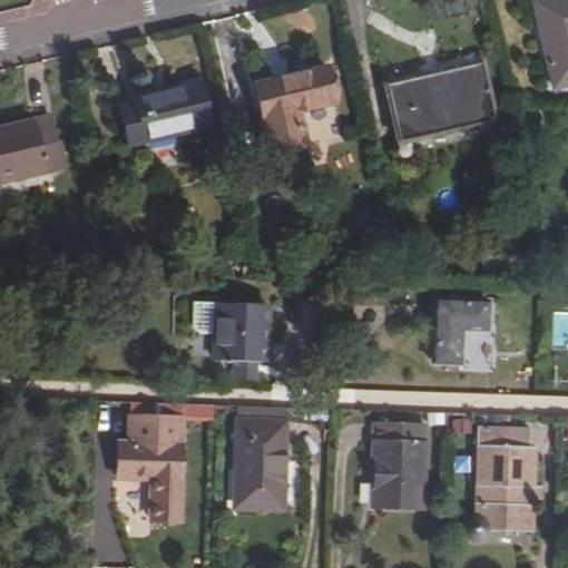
[(552,0),(534,5),(551,88),(567,84),(567,0),(552,0)]
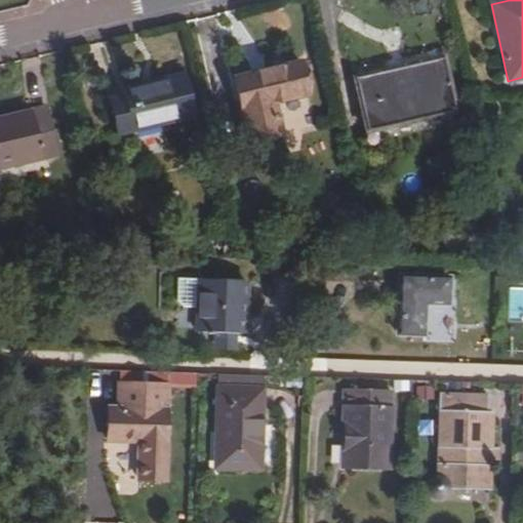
[(353,78),(364,131),(452,111),(440,58),(405,67),(406,73),(390,77),(389,70),(353,78)]
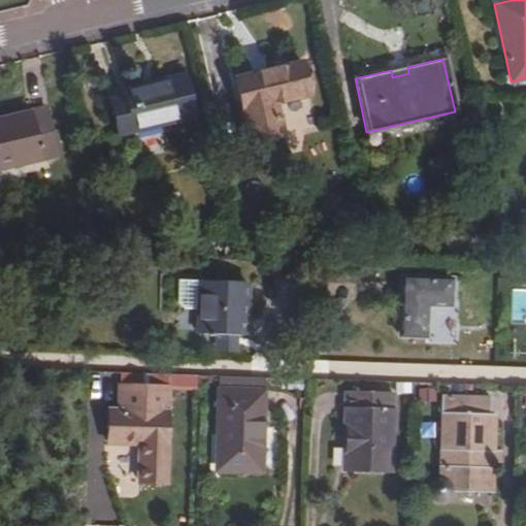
[(236,78),(249,135),(278,129),(274,103),(307,95),(301,64),(236,78)]
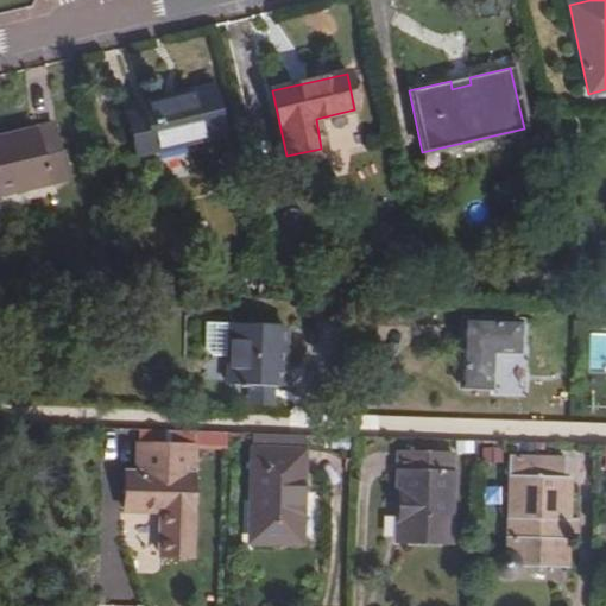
[(144,96),(144,102),(127,106),(134,150),(151,147),(152,155),(187,149),(184,139),(222,132),(214,84),(144,96)]
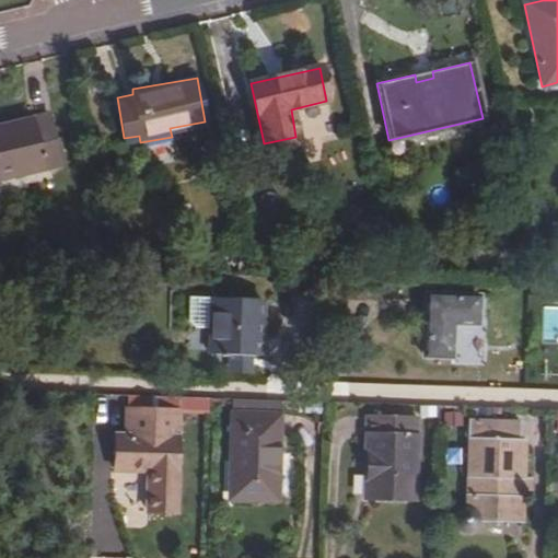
[(0,179),(64,165),(51,113),(0,125),(0,179)]
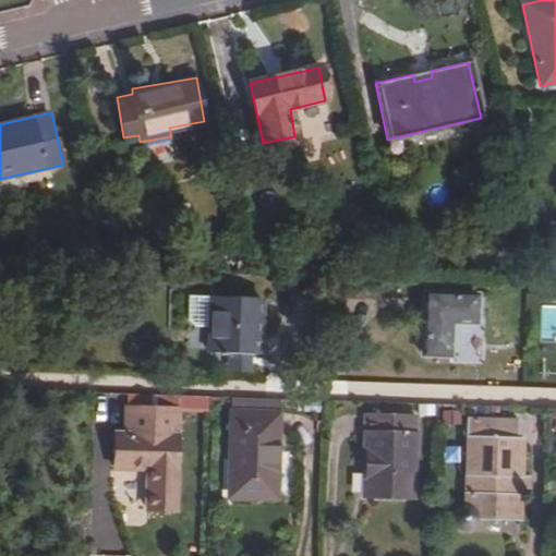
[(458,319),(483,321),(485,293),(431,291),(428,352),(456,353),(458,319)]
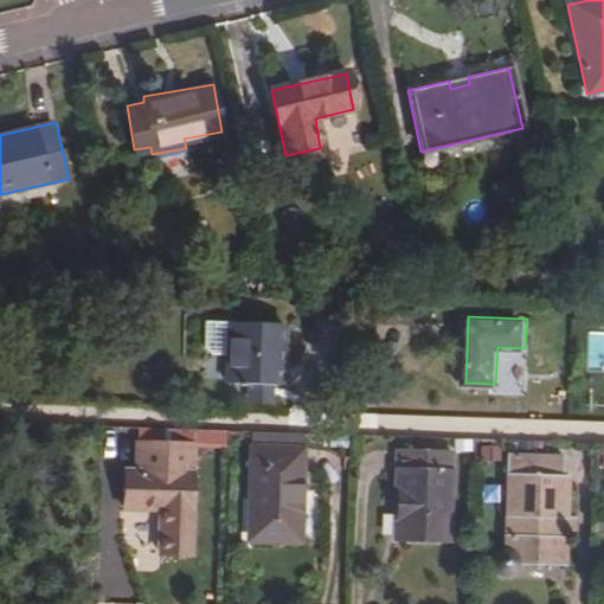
[(271,383),(281,383),(283,322),(226,320),(200,317),(203,348),(225,351),(224,380),(243,381),(242,402),(270,403),(271,383)]
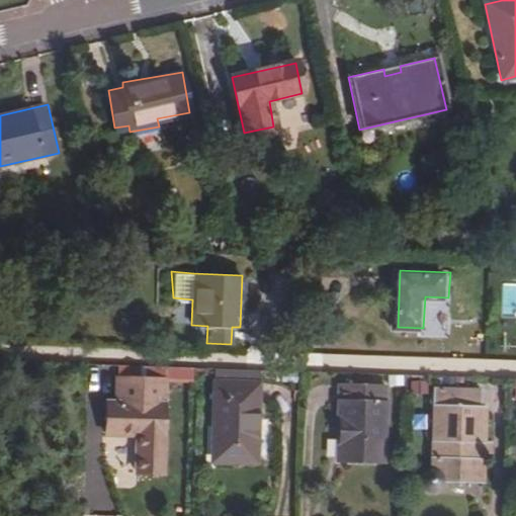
[(262,383),(262,370),(217,369),(217,382),(262,383)]
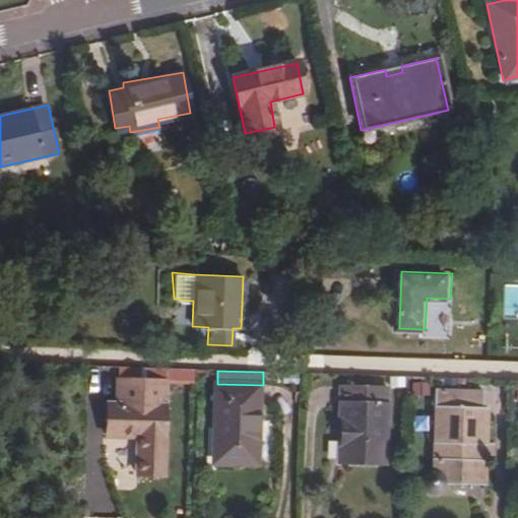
[(169,476),(170,382),(122,381),(121,406),(110,406),(110,437),(140,438),(139,475),(169,476)]
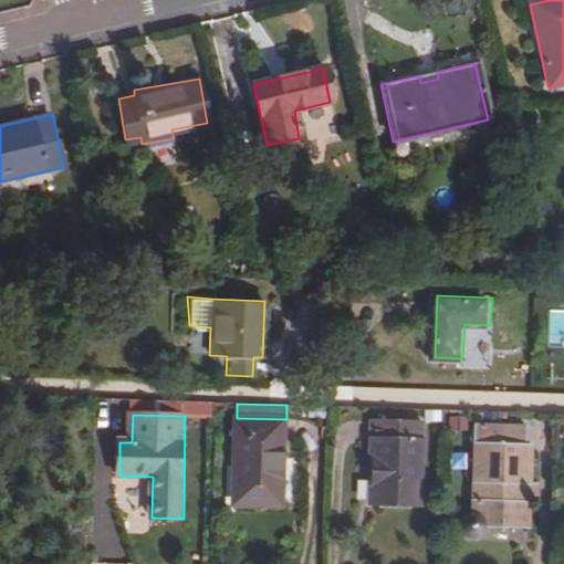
[(284,508),(286,419),(237,418),(236,467),(244,467),(242,507),(284,508)]
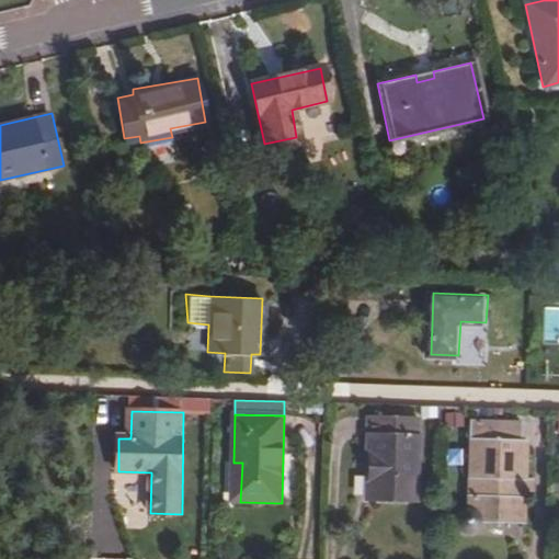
[(371,500),(419,502),(422,419),(373,418),(371,500)]
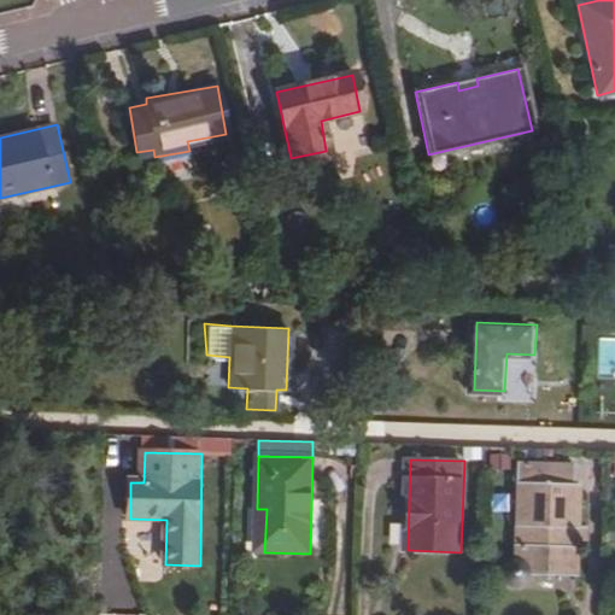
[(577,526),(585,526),(587,486),(578,485),(579,464),(523,462),(519,561),(514,561),(510,563),(507,567),(505,572),(505,578),(508,583),(511,586),(517,587),(522,587),(527,585),(531,581),(532,575),(583,577),(584,548),(577,546),(577,526)]
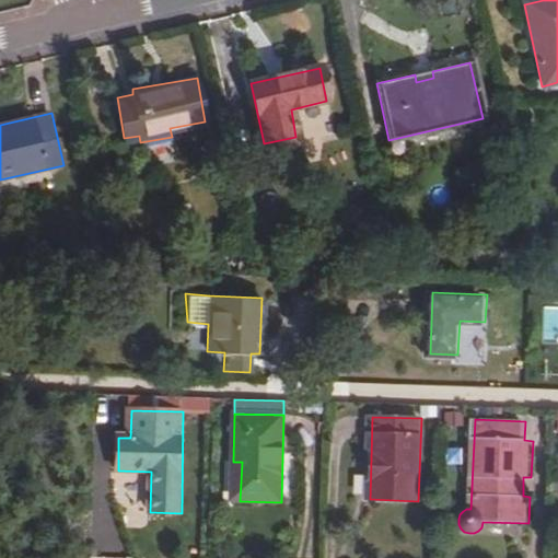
[(536,478),(531,477),(523,477),(523,496),(530,497),(536,497),(536,478)]
